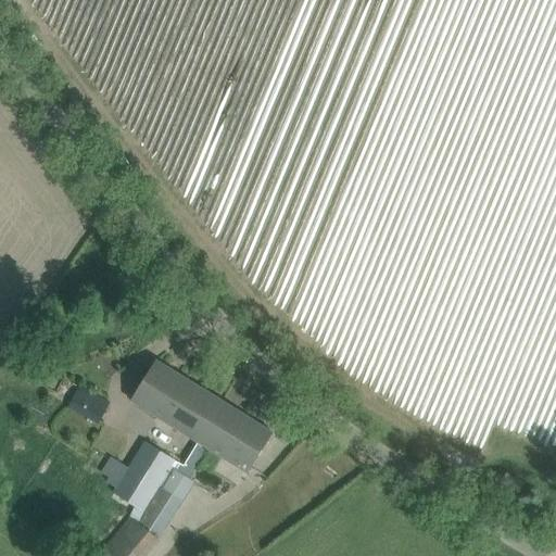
[(224,402),(215,396),(156,361),(131,400),(199,441),(224,402)]
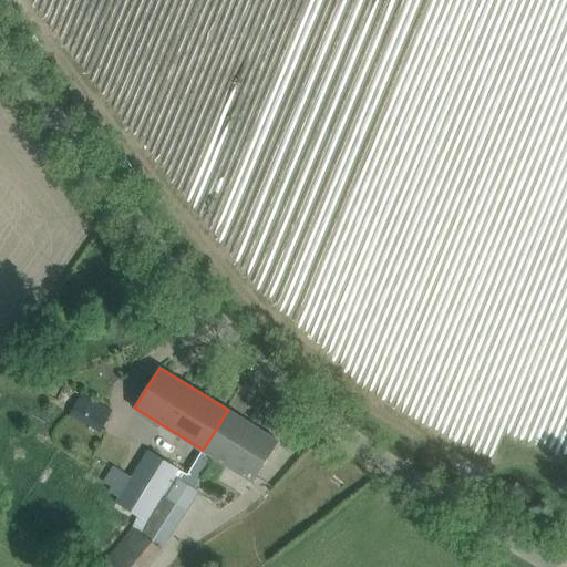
[(81,392),(69,415),(100,431),(112,409),(81,392)]
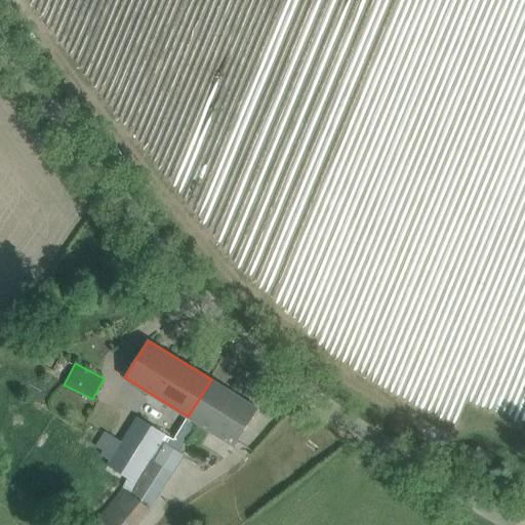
[(235,446),(247,427),(257,409),(211,379),(188,416),(235,446)]
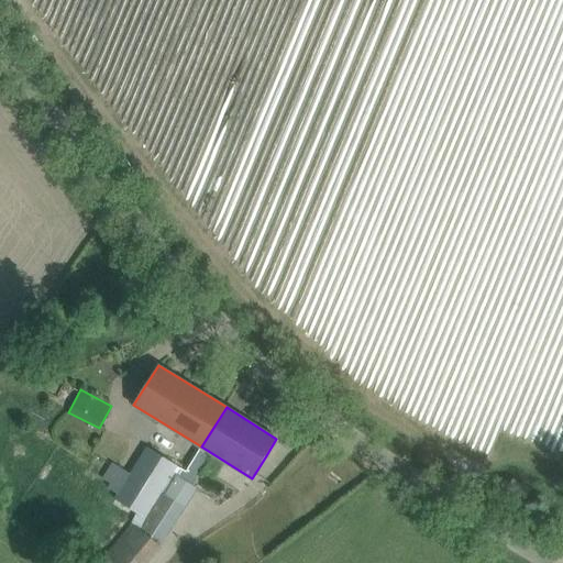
[(120,495),(118,499),(139,512),(146,517),(162,493),(174,473),(178,465),(148,446),(133,473),(120,495)]
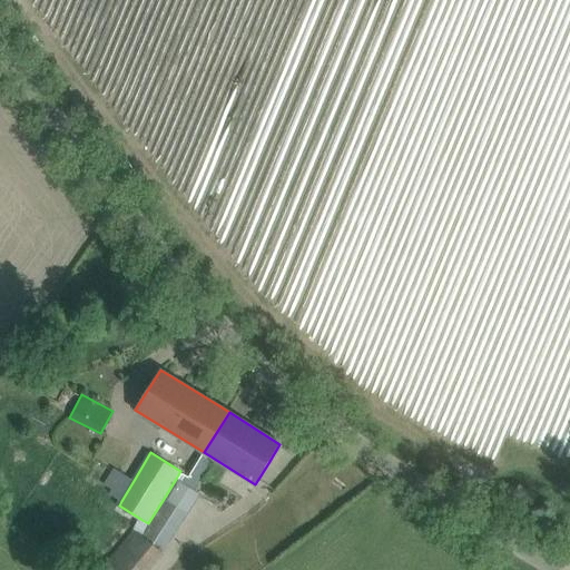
[(150,569),(166,553),(143,534),(147,527),(138,522),(99,569),(150,569)]
